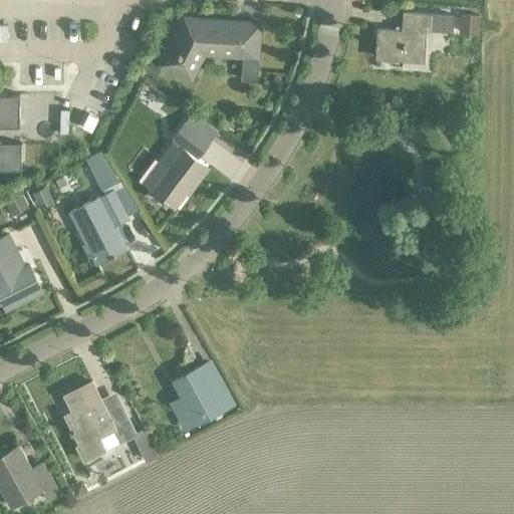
[(376,28),(374,55),(402,58),(401,60),(424,62),(427,30),(452,32),(453,16),(403,12),(401,30),(376,28)]
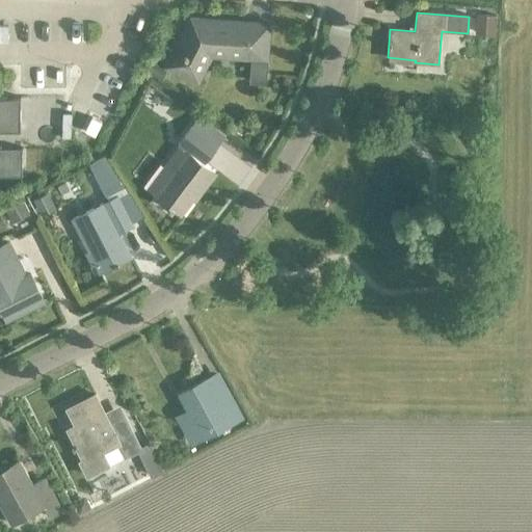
[(475,17),(474,36),(495,37),(496,18),(475,17)]
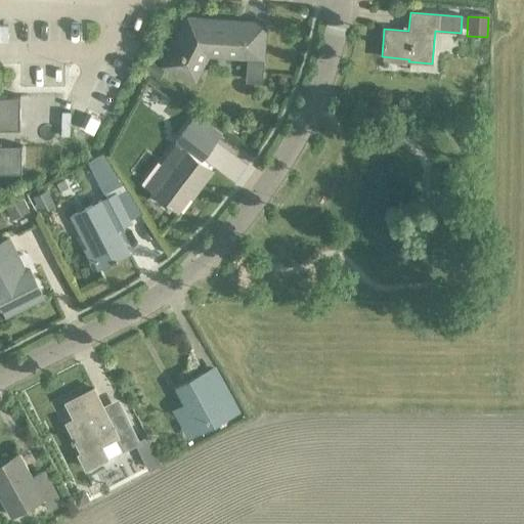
[(187,18),(163,66),(176,73),(180,66),(195,74),(207,53),(234,55),(234,57),(247,58),(245,81),(260,83),(262,59),(265,24),(263,24),(263,29),(238,28),(238,22),(213,20),(212,24),(205,19),(187,18)]
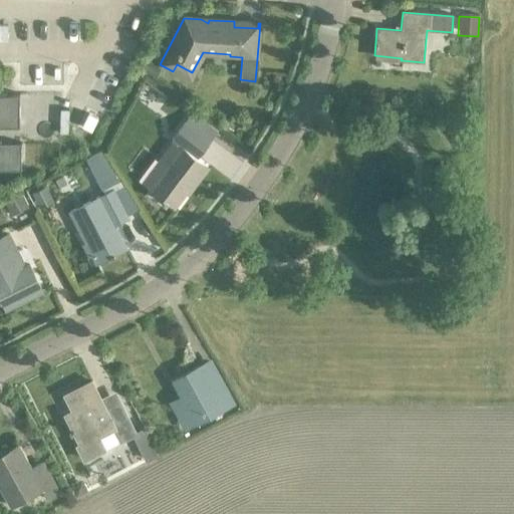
[(151,63),(145,73),(158,80),(163,70),(151,63)]
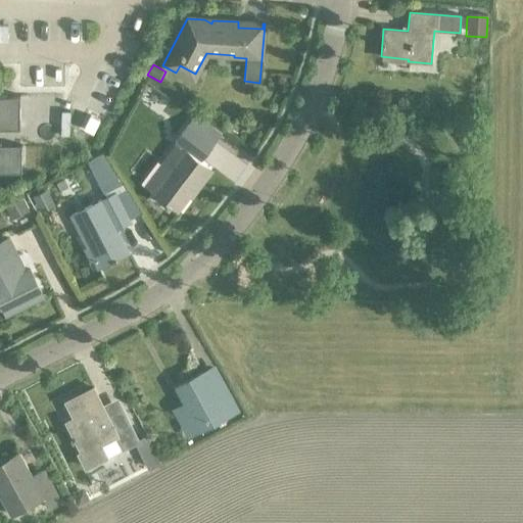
[(0,172),(20,172),(20,146),(20,145),(0,145),(0,128),(19,128),(19,96),(19,95),(0,95),(0,172)]
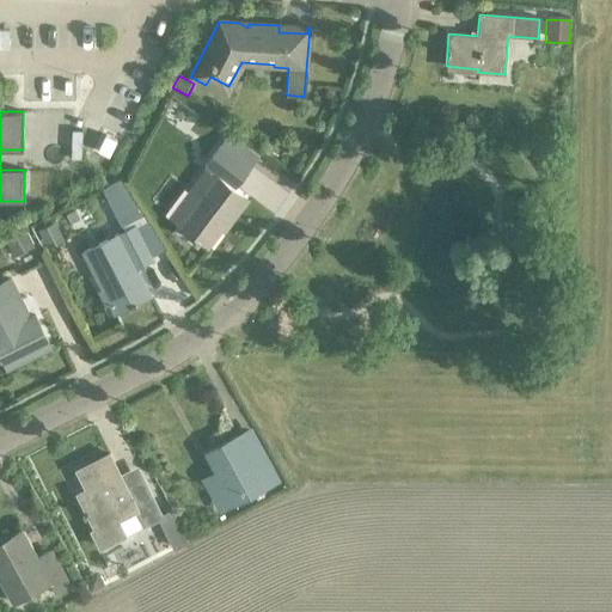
[(116,141),(105,135),(97,151),(108,155),(116,141)]
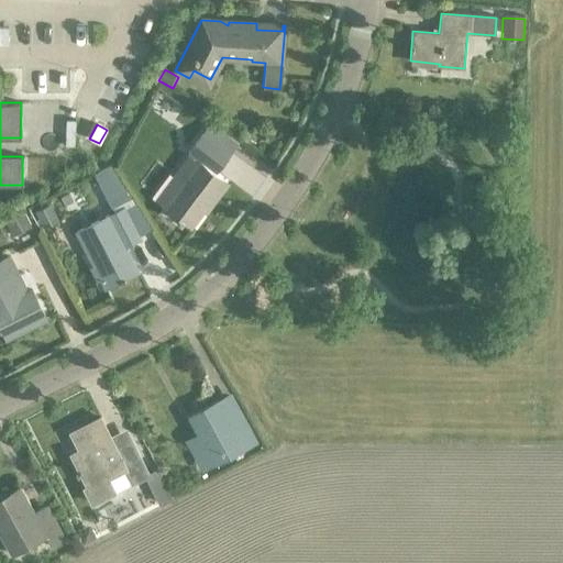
[(213,173),(222,161),(228,154),(201,133),(186,153),(196,161),(179,184),(174,179),(170,178),(168,179),(156,196),(155,199),(156,201),(190,228),(225,181),(213,173)]
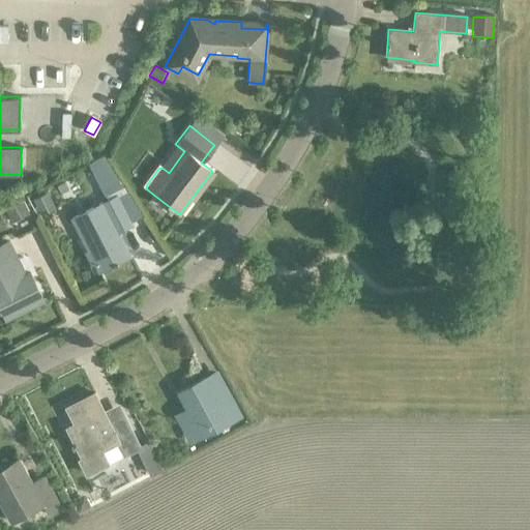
[(63,183),(55,187),(59,195),(67,190),(63,183)]
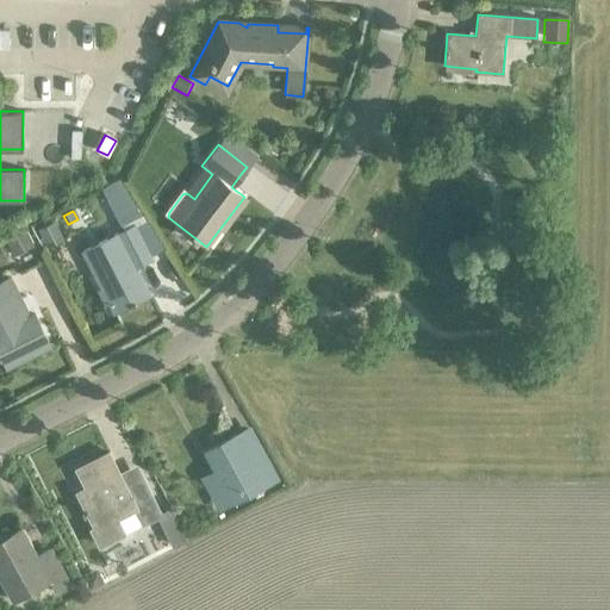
[(134,224),(116,234),(82,250),(101,288),(98,291),(105,304),(109,303),(113,313),(149,294),(135,267),(151,259),(134,224)]
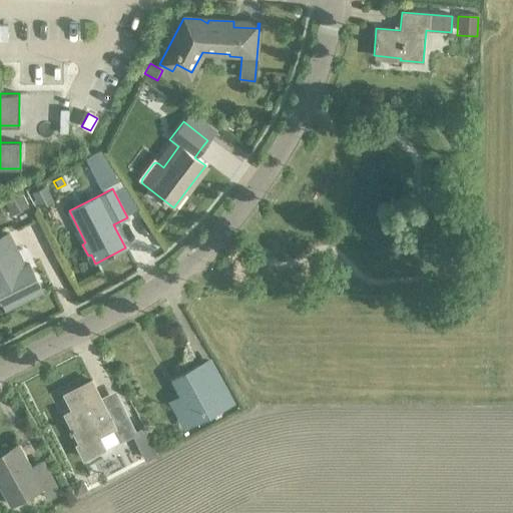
[(21,194),(5,202),(12,215),(28,207),(21,194)]
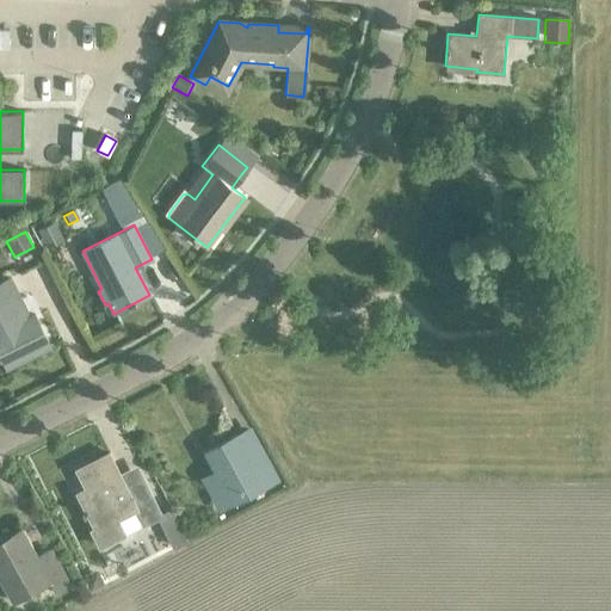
[(25,310),(18,297),(8,278),(0,282),(0,355),(7,368),(50,346),(34,315),(20,322),(17,315),(25,310)]
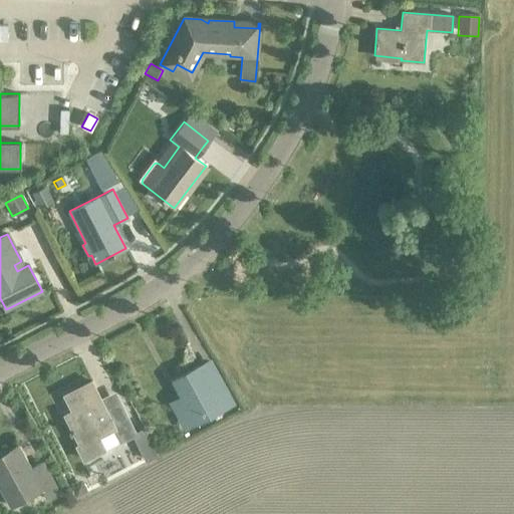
[(207,416),(234,402),(221,377),(209,383),(200,366),(173,380),(184,402),(174,407),(183,424),(205,413),(207,416)]
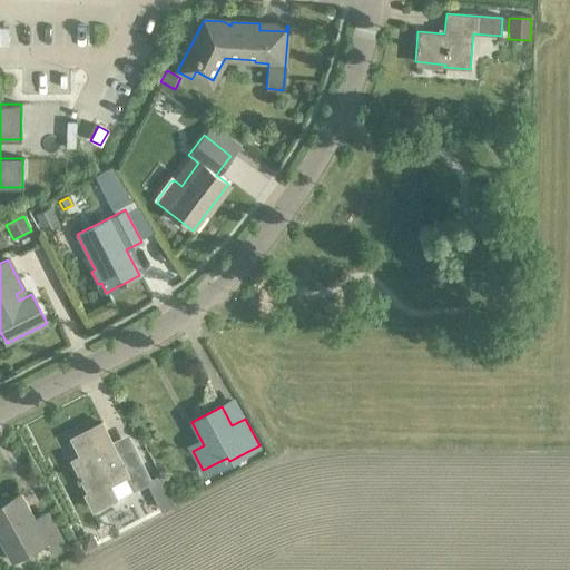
[(150,480),(133,444),(116,453),(100,423),(71,438),(80,455),(71,460),(89,493),(86,495),(92,510),(150,480)]
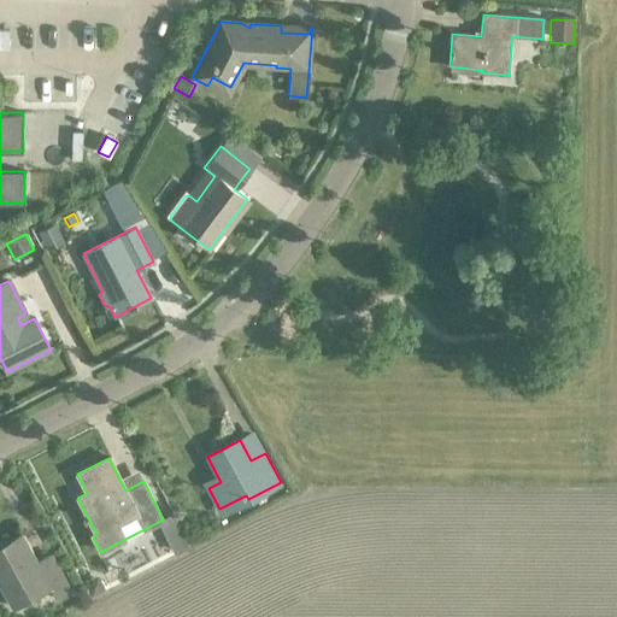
[(56,600),(70,592),(50,554),(36,562),(21,534),(0,544),(0,586),(12,607),(50,587),(56,600)]
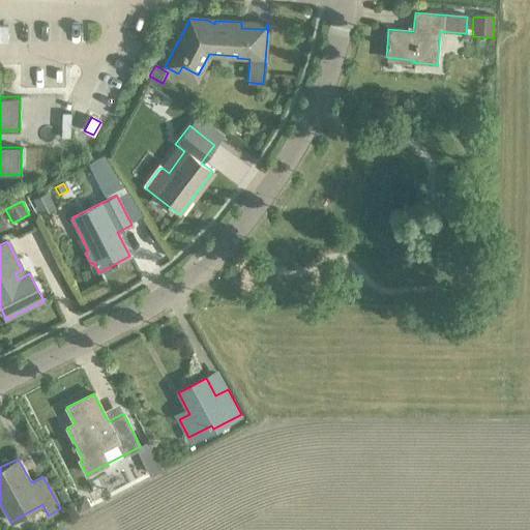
[(158,461),(147,466),(152,474),(163,469),(158,461)]
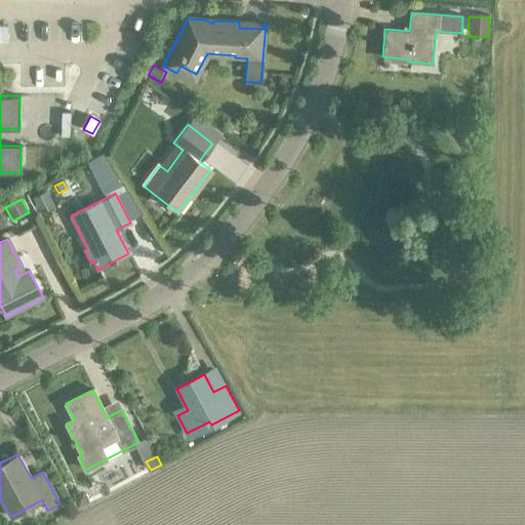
[(84,492),(73,498),(79,510),(90,503),(84,492)]
